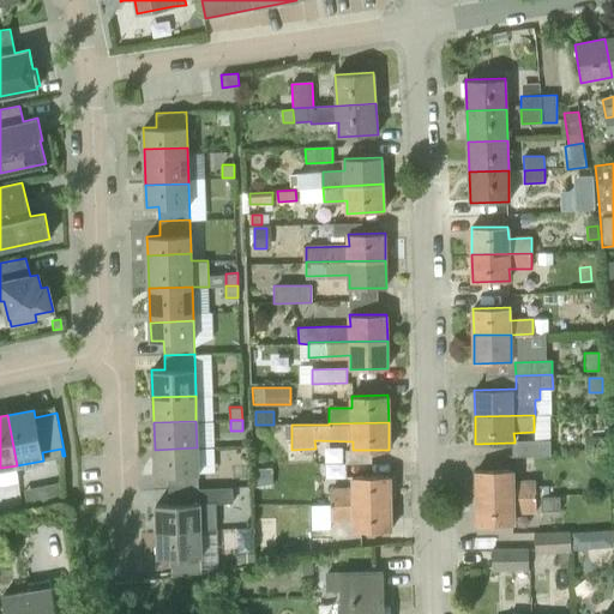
[(512,443),(512,457),(551,456),(551,439),(515,440),(515,443),(512,443)]
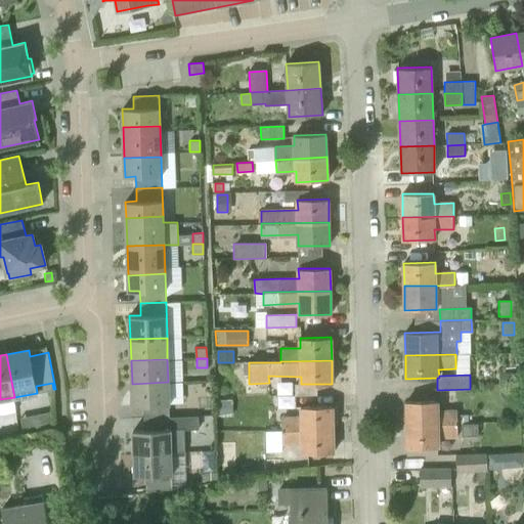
[(499,375),(499,388),(515,388),(515,375),(499,375)]
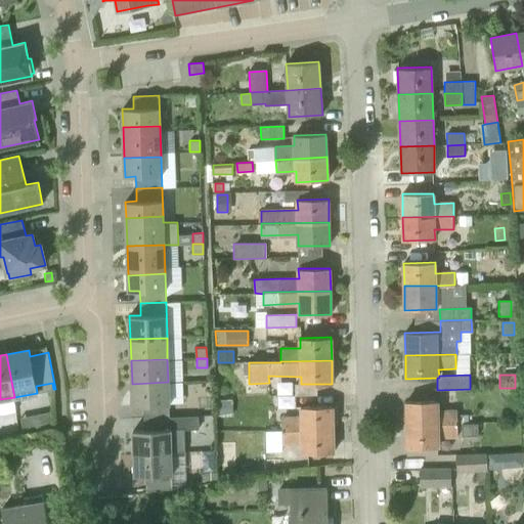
[(144,418),(169,417),(168,382),(132,384),(132,405),(143,405),(144,418)]
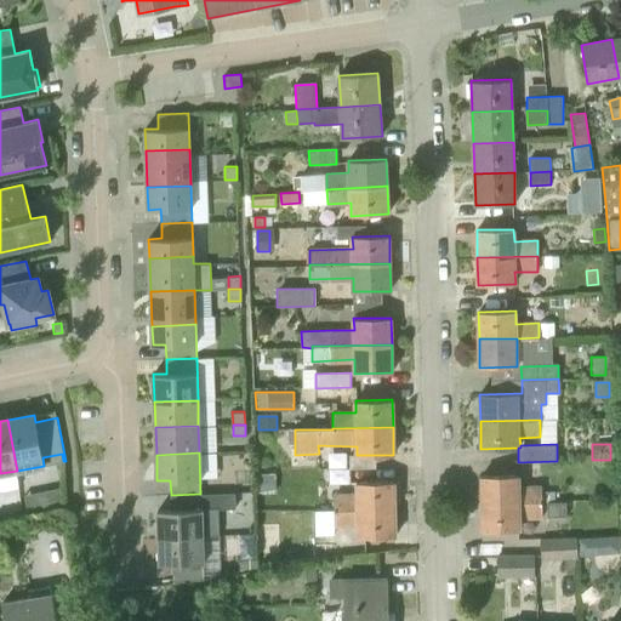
[(258,494),(277,493),(275,473),(257,473),(258,494)]
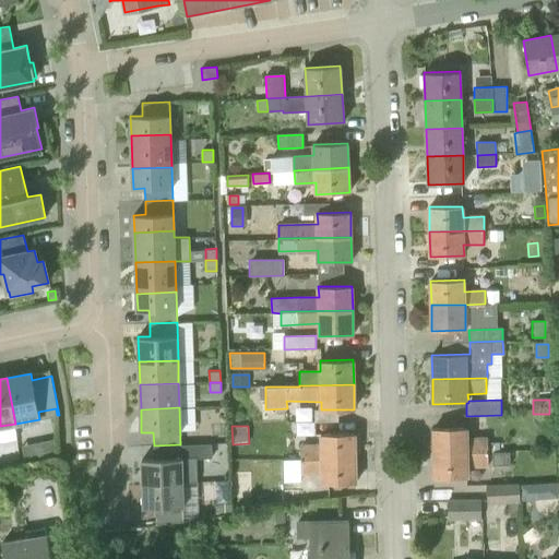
[(433,453),(488,452),(487,438),(467,439),(466,427),(433,428),(433,453)]
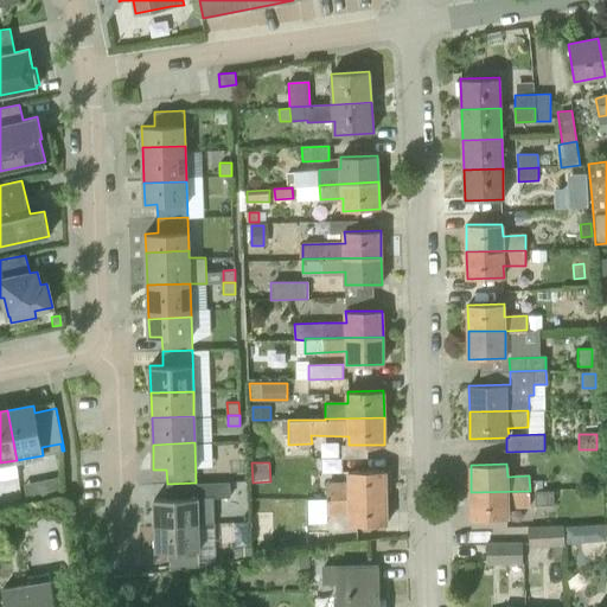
[(327,498),(385,497),(385,471),(349,471),(350,483),(327,484),(327,485),(327,498)]
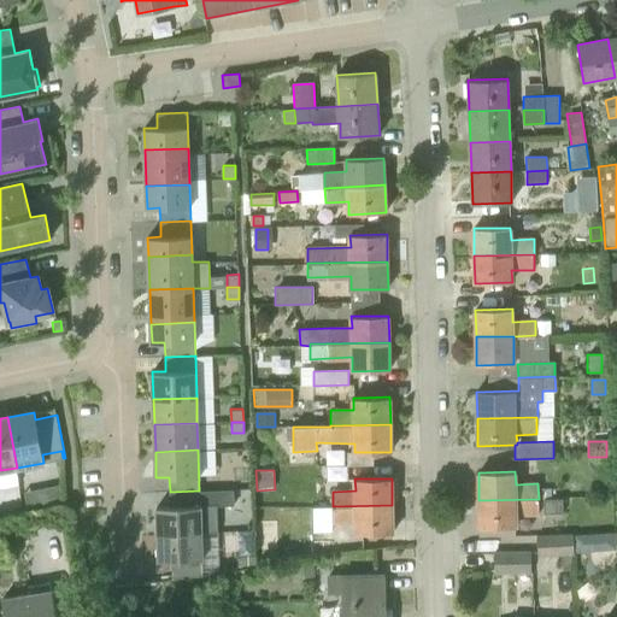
[(59,485),(47,488),(50,504),(63,501),(59,485)]
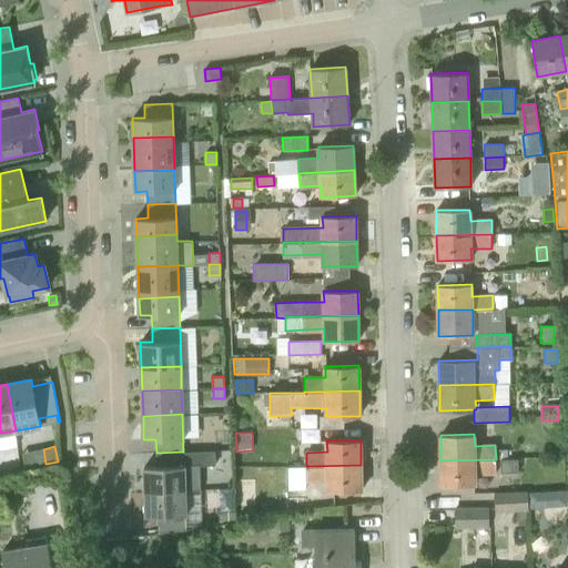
[(496,459),(508,459),(508,449),(496,450),(496,459)]
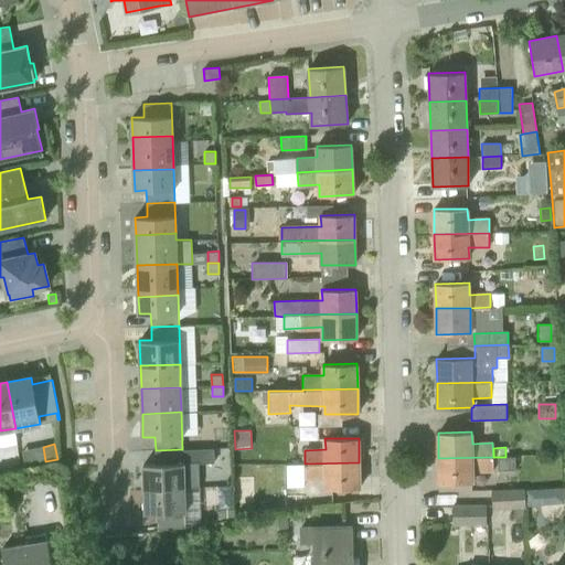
[(183,462),(182,449),(156,450),(156,464),(144,464),(145,489),(183,488),(199,487),(199,462),(183,462)]
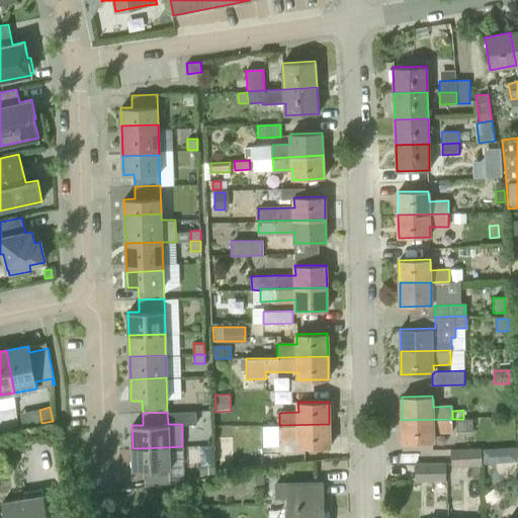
[(452,419),(402,420),(403,443),(433,442),(433,431),(452,431),(452,419)]
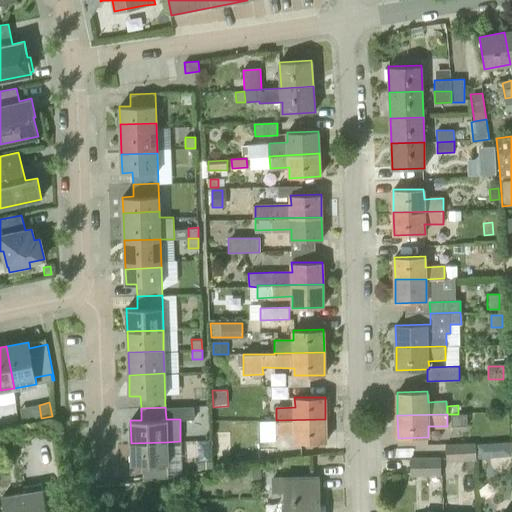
[(464,414),(449,414),(449,426),(464,426),(464,414)]
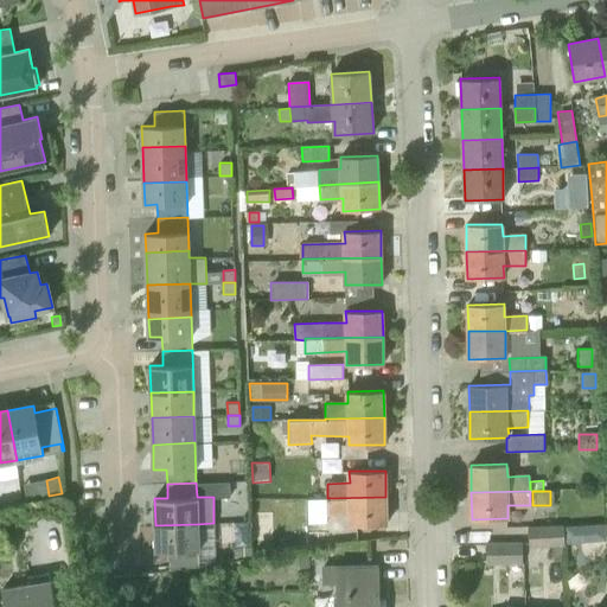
[(387,524),(385,497),(327,498),(327,515),(349,516),(350,525),(387,524)]
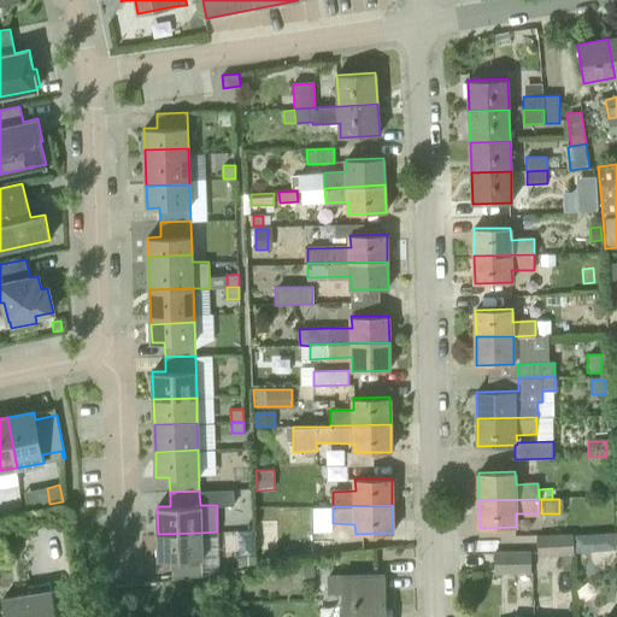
[(200,533),(158,534),(159,560),(172,560),(172,579),(201,573),(200,533)]
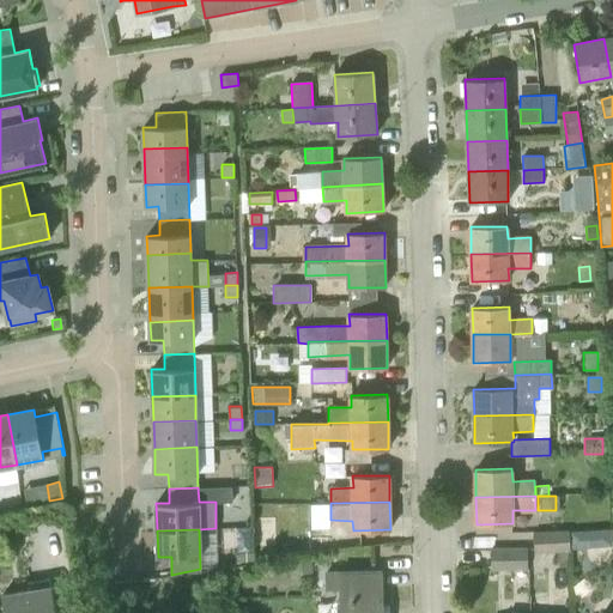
[(594,539),(602,547),(612,547),(611,529),(593,530),(594,539)]
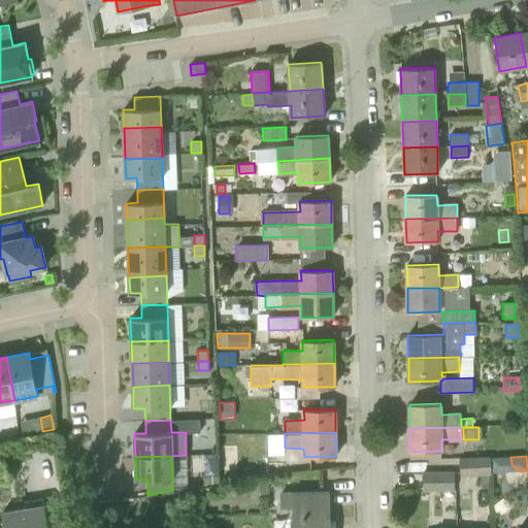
[(460,459),(461,474),(480,473),(486,473),(489,473),(491,472),(490,457),(460,459)]
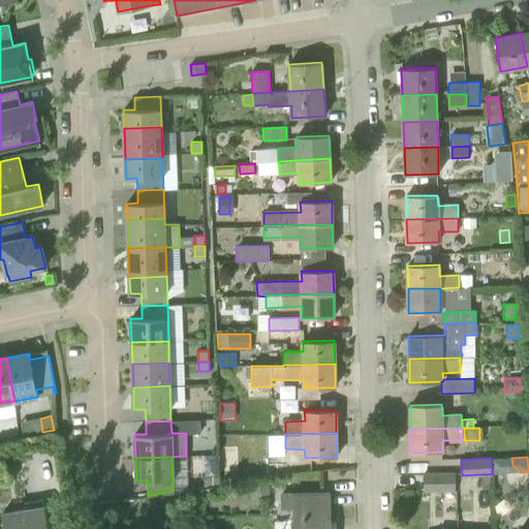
[(424,492),(455,491),(455,473),(424,473),(424,492)]
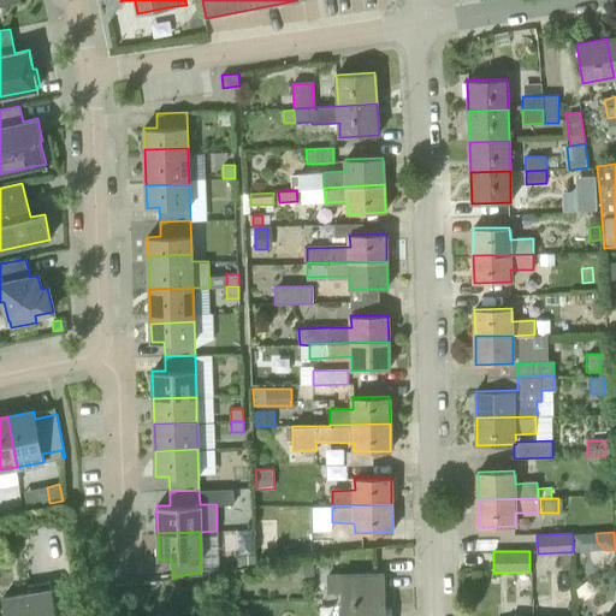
[(560,552),(561,567),(572,566),(570,552),(567,552),(560,552)]
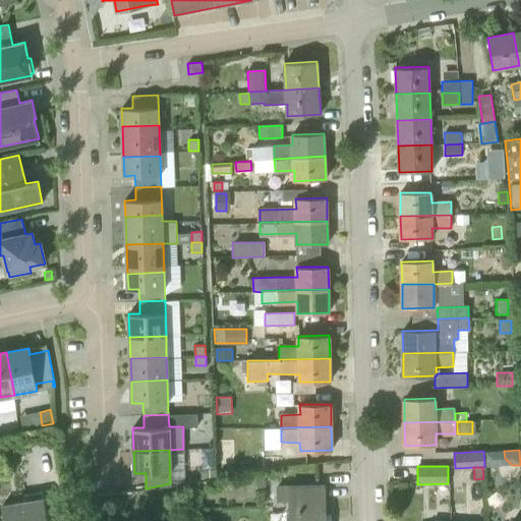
[(247,488),(266,488),(265,470),(245,471),(247,488)]
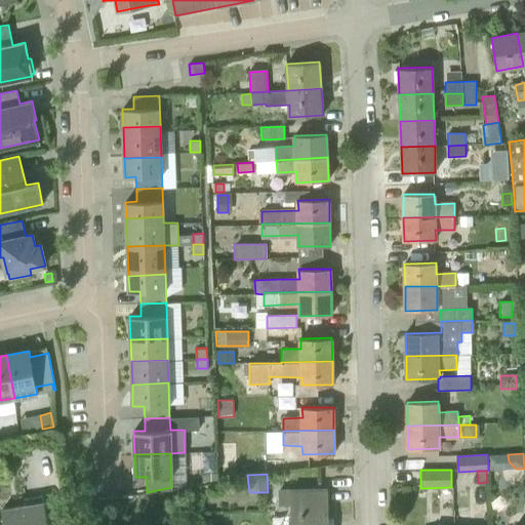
[(327,524),(327,489),(280,490),(280,503),(292,503),(292,524),(327,524)]
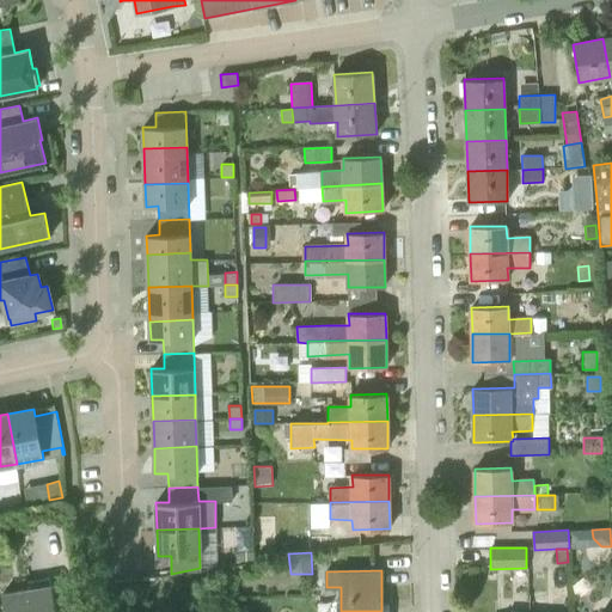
[(56,611),(51,585),(2,594),(5,611),(56,611)]
